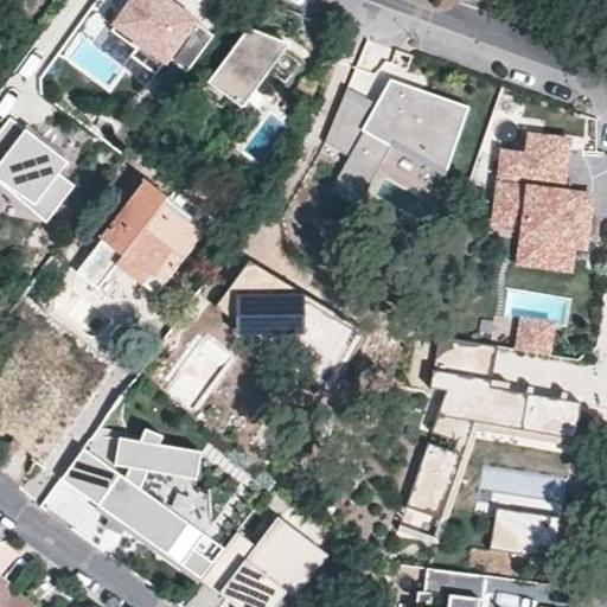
[(187,74),(212,39),(158,0),(134,0),(110,34),(135,52),(131,58),(155,76),(168,59),(187,74)]
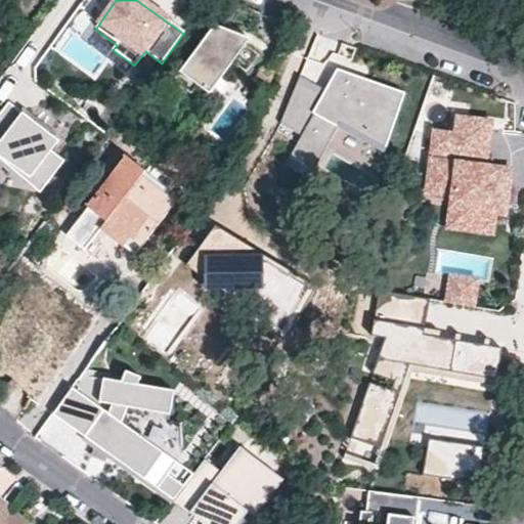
[(468,0),(440,0),(440,2),(464,8),(466,8),(468,0)]
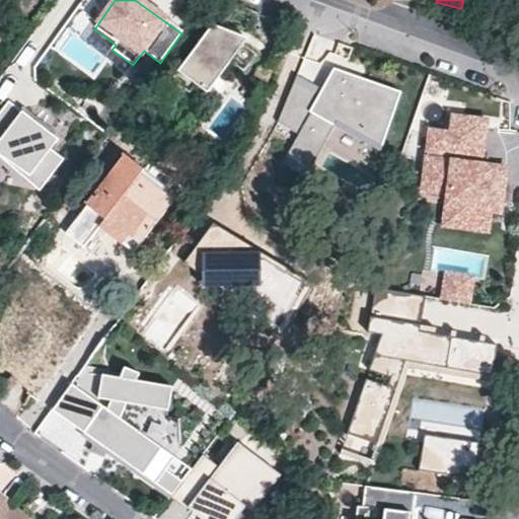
[(503,39),(512,41),(517,29),(508,25),(503,39)]
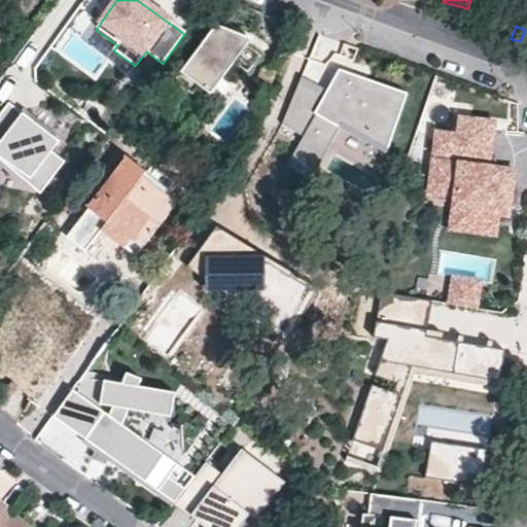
[(247,73),(259,56),(247,46),(235,38),(238,35),(215,27),(165,96),(183,109),(199,88),(206,92),(230,60),(235,64),(247,73)]
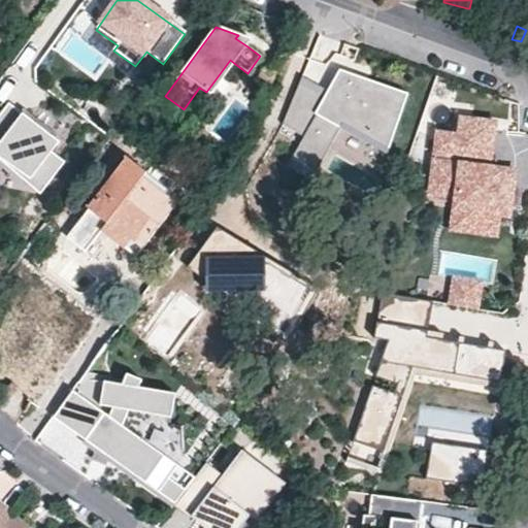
[(252,40),(238,35),(235,38),(248,46),(252,40)]
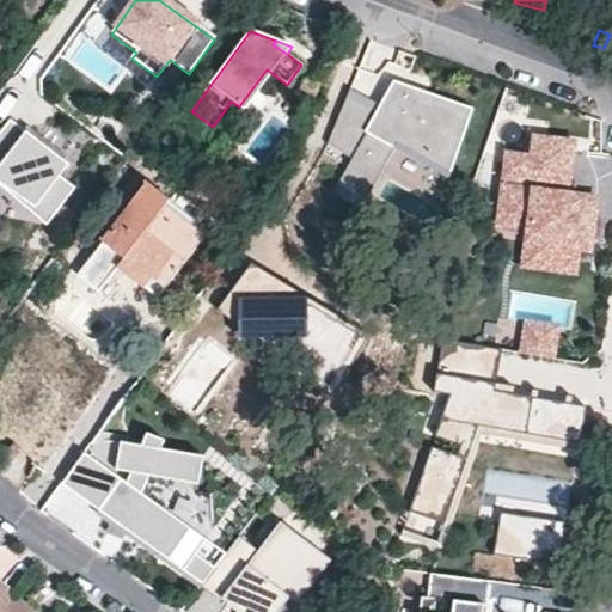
[(245,111),(273,74),(267,69),(239,106),(245,111)]
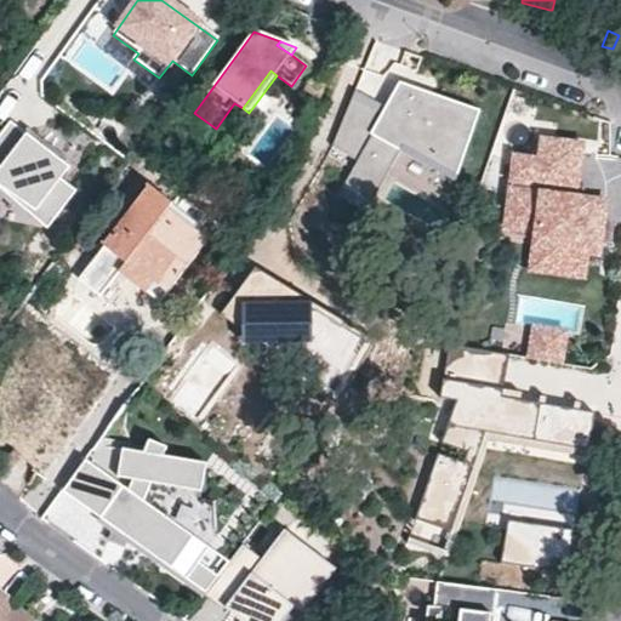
[(353,97),(332,146),(358,160),(343,186),(371,203),(403,147),(456,178),(479,113),(432,96),(428,106),(415,97),(417,90),(399,84),(381,115),(353,97)]
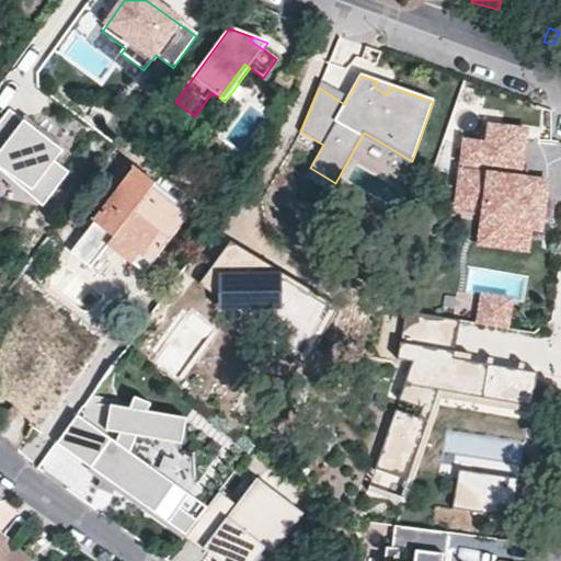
[(390,87),(377,81),(375,88),(387,95),(390,87)]
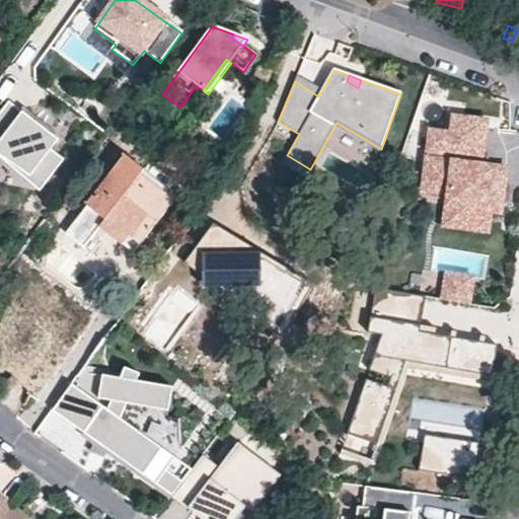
[(52,137),(6,101),(0,108),(0,159),(36,189),(61,158),(45,145),(52,137)]
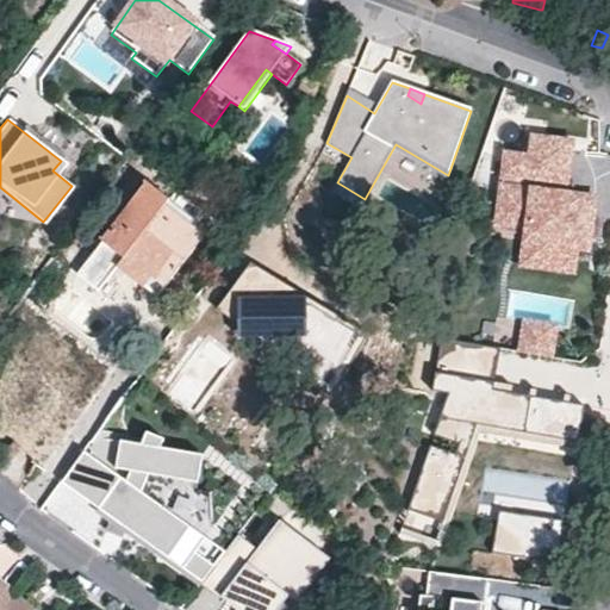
[(586,250),(593,201),(562,197),(553,195),(555,186),(564,187),(570,144),(531,139),(529,160),(504,156),(492,224),(526,229),(524,241),(574,248),(586,250)]
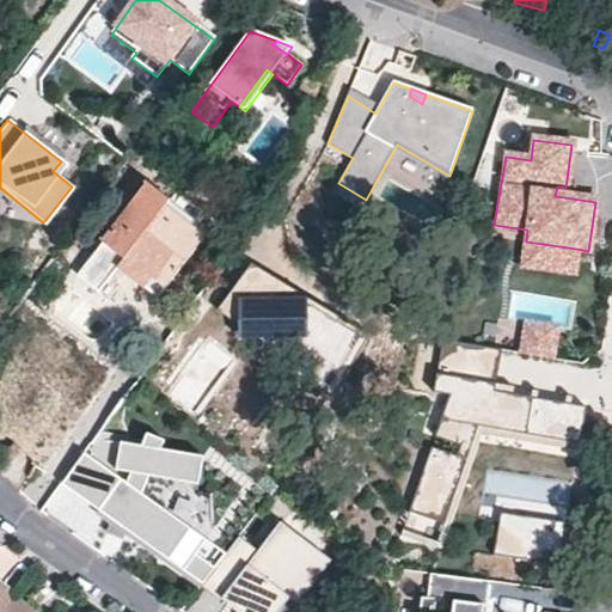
[(366,200),(338,183),(332,191),(361,208),(366,200)]
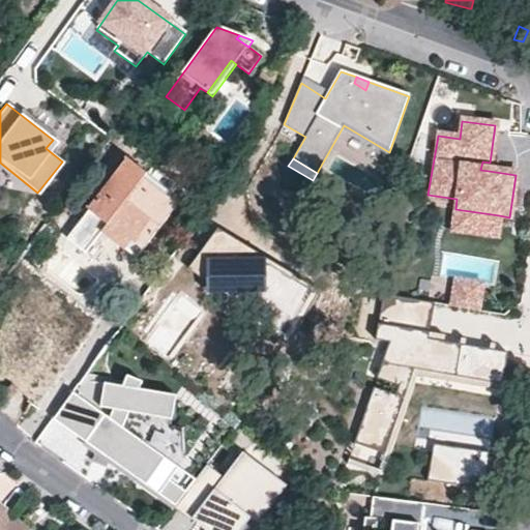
[(84,255),(101,232),(137,259),(177,207),(141,181),(147,173),(128,159),(65,242),(84,255)]
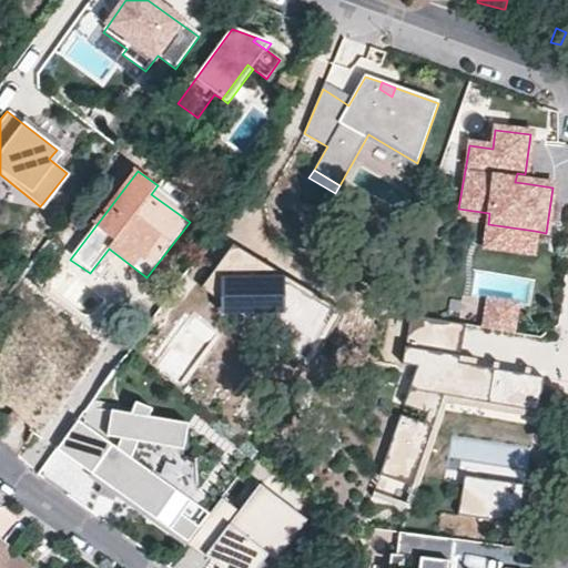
[(515,182),(524,183),(525,174),(517,173),(515,182)]
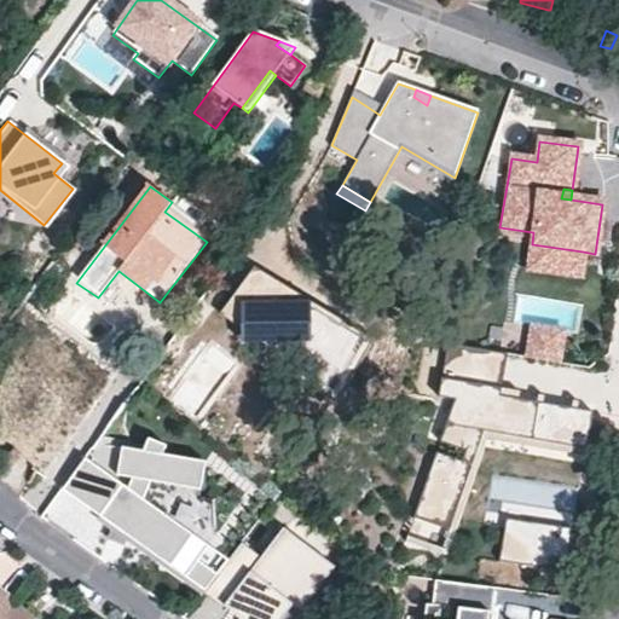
[(207,242),(212,233),(172,202),(165,212),(207,242)]
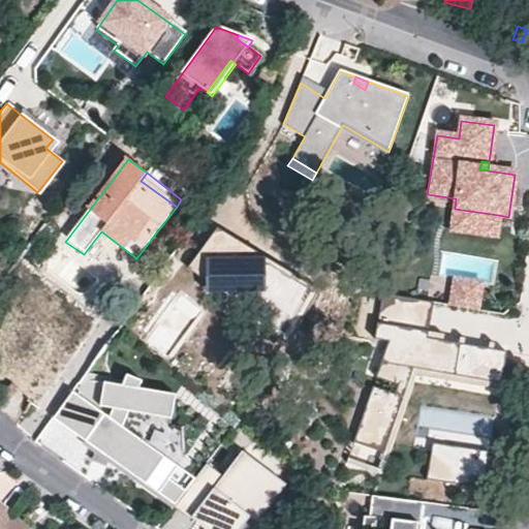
[(496,236),(498,215),(455,209),(452,229),(496,236)]
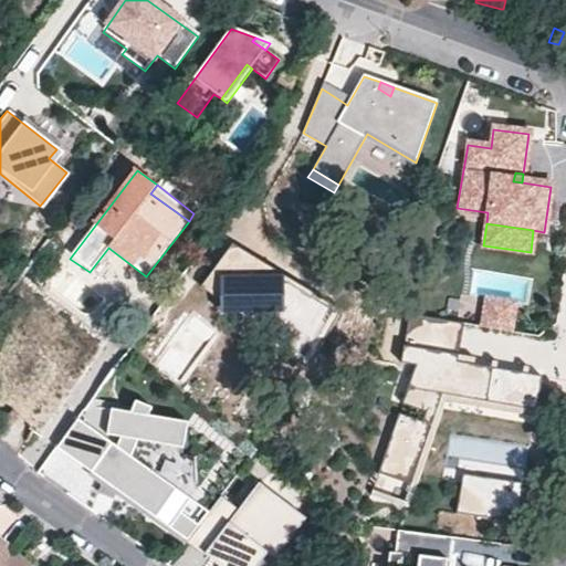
[(283,275),(219,275),(219,313),(283,312),(283,275)]
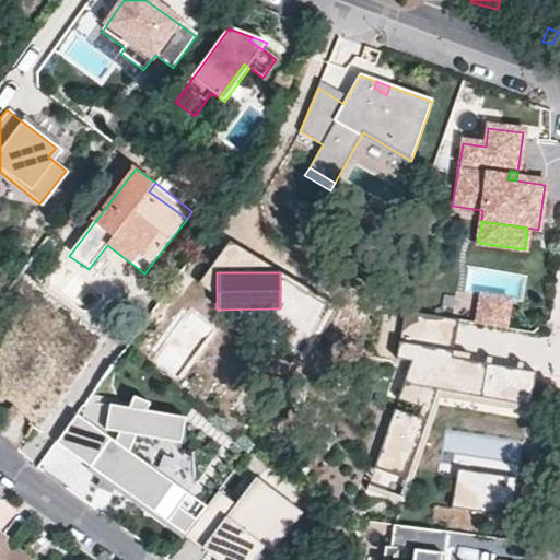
[(479,312),(506,317),(509,301),(481,296),(479,312)]
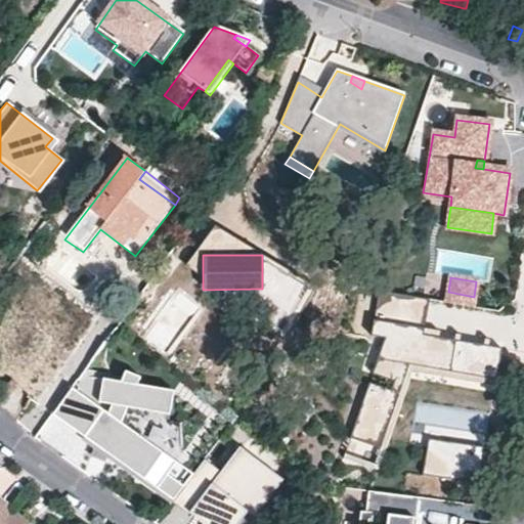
[(378,292),(373,326),(370,337),(373,337),(361,370),(394,382),(391,390),(369,383),(343,464),(374,469),(408,365),(495,381),(501,349),(423,336),(428,300),(378,292)]
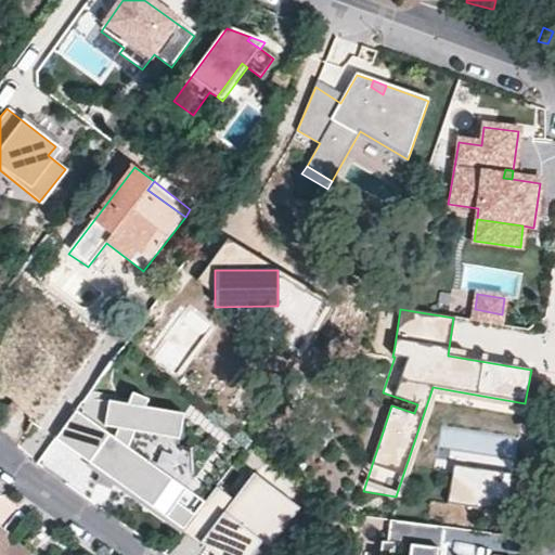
[(473,321),(500,326),(502,314),(475,309),(473,321)]
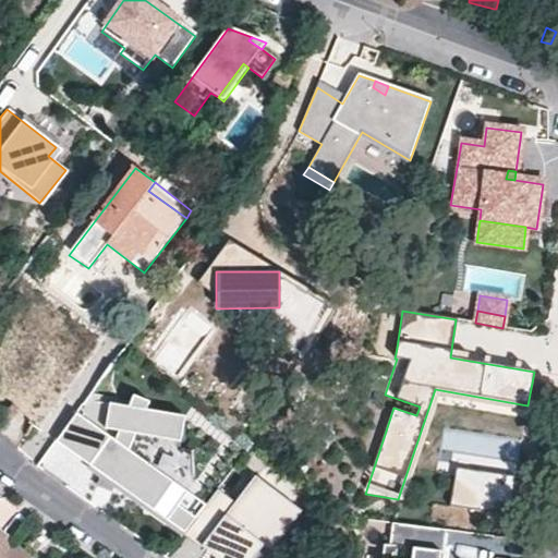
[(116,444),(74,414),(55,443),(184,533),(196,518),(178,506),(187,493),(130,452),(137,435),(182,444),(186,417),(146,411),(149,403),(135,397),(130,408),(111,404),(106,429),(120,432),(116,444)]
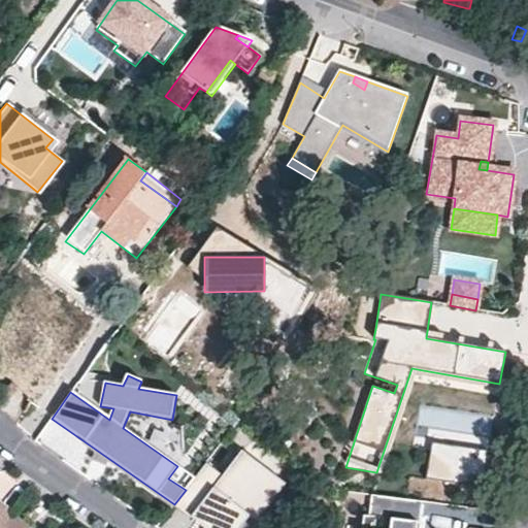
[(488,450),(431,440),(425,476),(482,486),(488,450)]
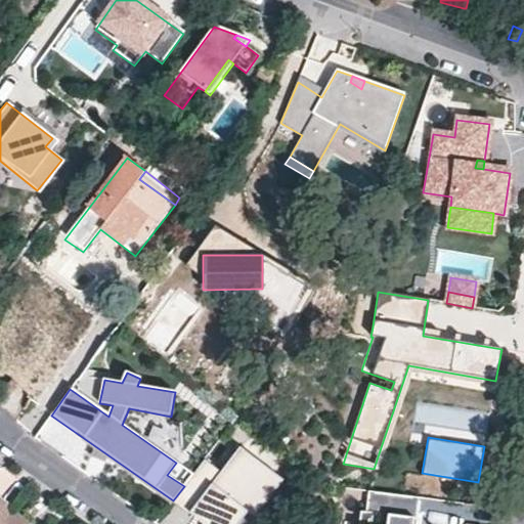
[(221,473),(204,461),(184,486),(173,500),(204,523),(237,523),(275,476),(239,448),(221,473)]
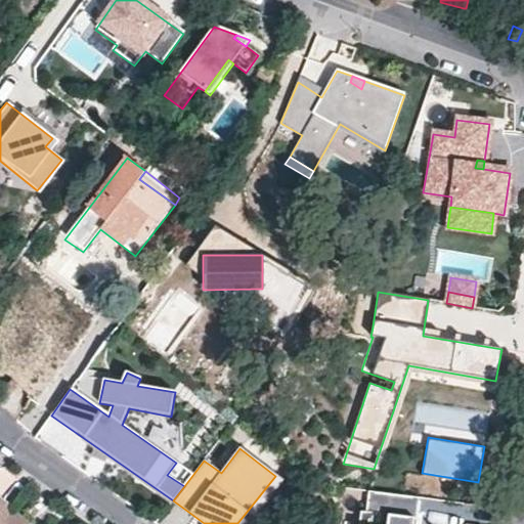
[(419,498),(368,491),(365,512),(360,511),(358,523),(412,523),(413,520),(416,520),(419,498)]
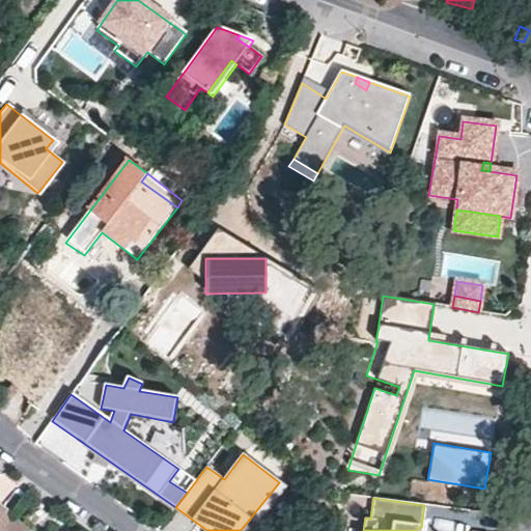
[(14,516),(0,506),(0,530),(2,530),(7,526),(12,518),(14,516)]
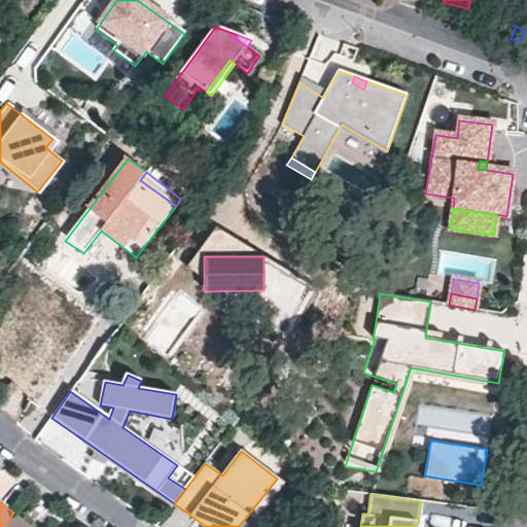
[(28,526),(30,525),(12,514),(7,522),(2,526),(28,526)]
